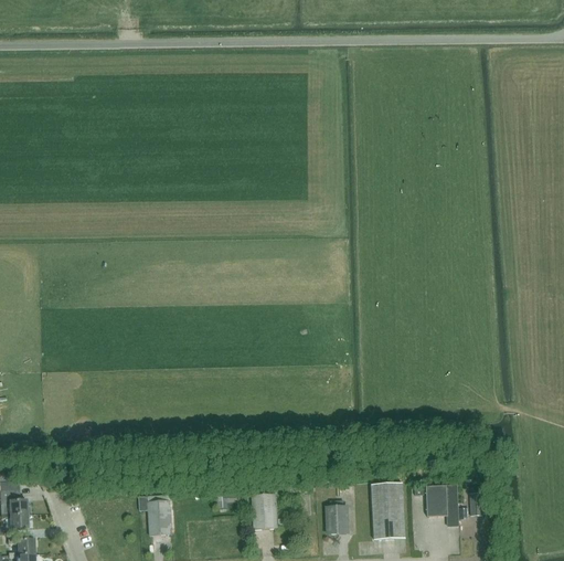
[(371,483),(373,538),(405,537),(402,480),(371,483)]
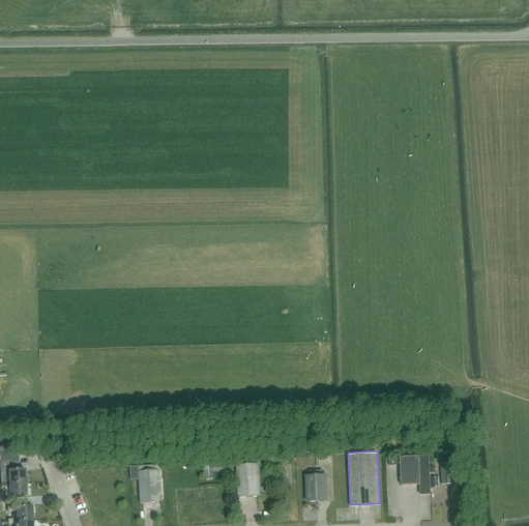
[(400,483),(419,481),(419,491),(429,491),(428,453),(399,455),(400,483)]
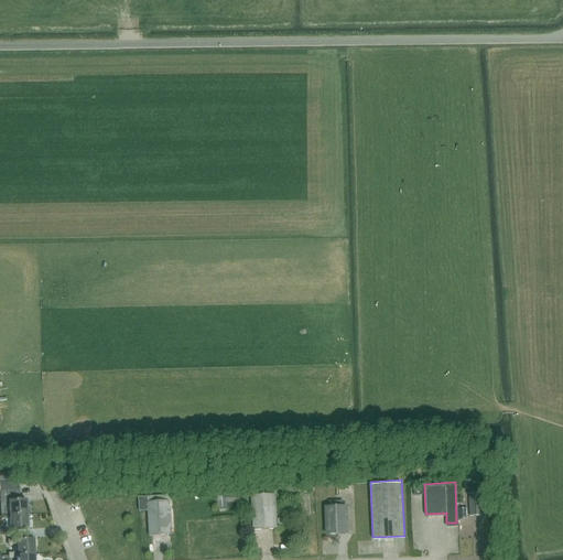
[(25,510),(25,496),(17,497),(15,485),(0,486),(0,509),(9,509),(9,512),(25,510)]
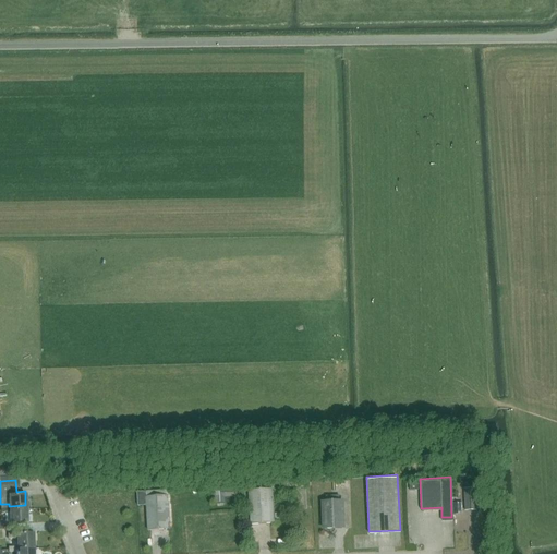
[(463,485),(464,507),(475,506),(474,484),(463,485)]
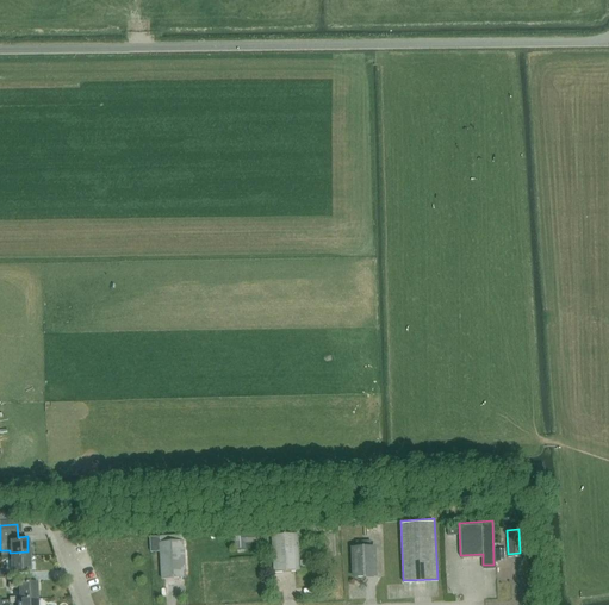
[(243,531),(243,530),(232,531),(232,546),(243,546),(243,540),(258,538),(256,531),(243,531)]
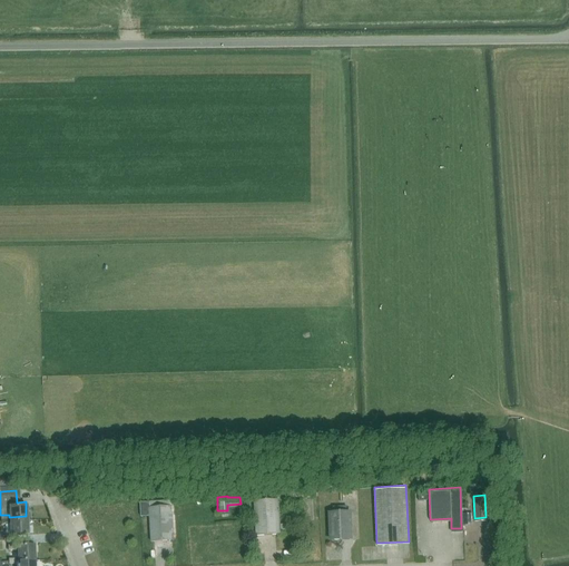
[(255,533),(280,530),(277,496),(253,498),(255,533)]
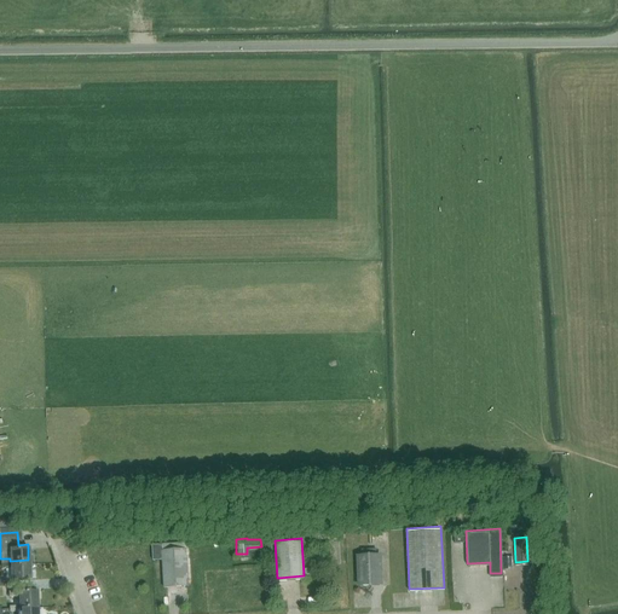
[(185,546),(184,546),(183,539),(151,542),(151,557),(161,556),(163,584),(188,583),(185,546)]
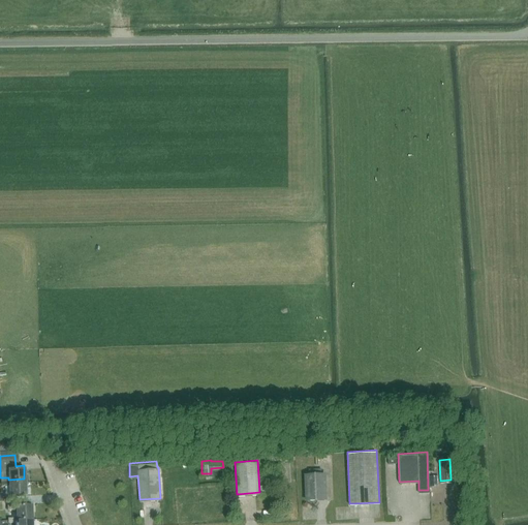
[(307,498),(323,497),(323,472),(306,472),(307,498)]
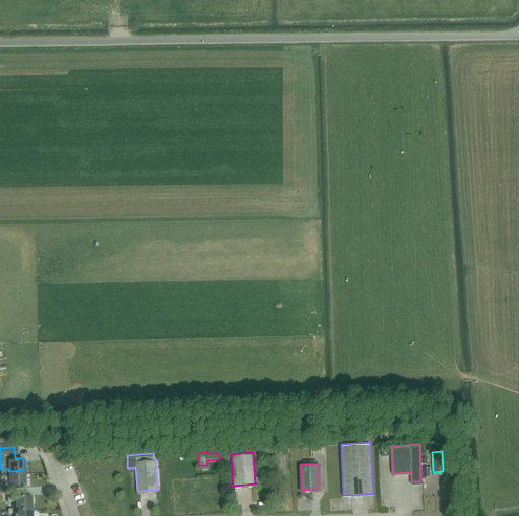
[(430,465),(422,465),(422,467),(423,475),(431,475),(430,467),(430,465)]
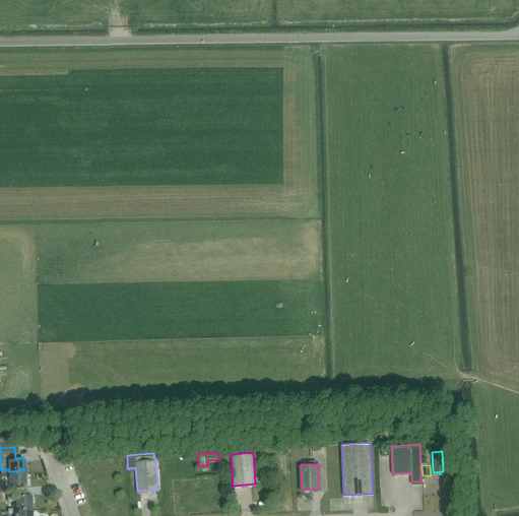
[(24,484),(23,470),(8,471),(8,469),(0,469),(0,474),(8,474),(9,485),(24,484)]
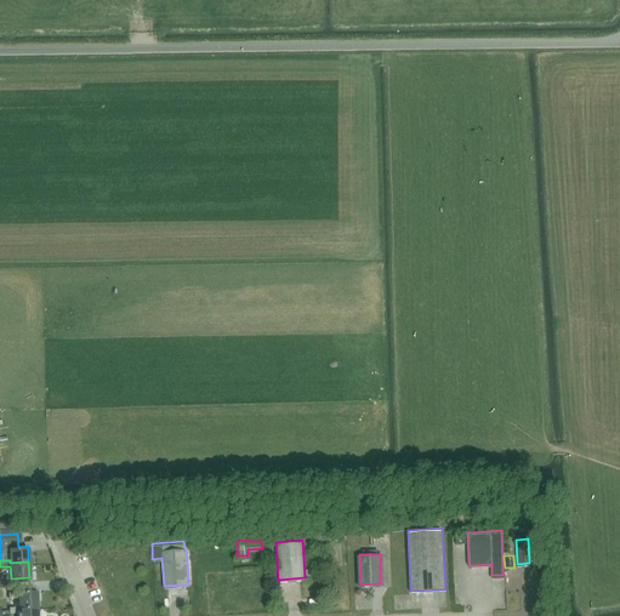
[(18,605),(37,605),(37,589),(18,589),(18,588),(7,588),(7,594),(17,594),(18,604),(18,605)]
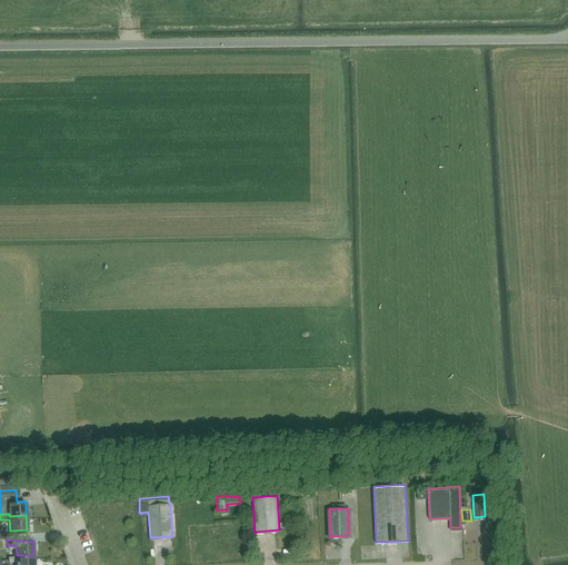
[(33,564),(33,555),(17,555),(17,554),(8,554),(8,559),(17,558),(17,564),(33,564)]
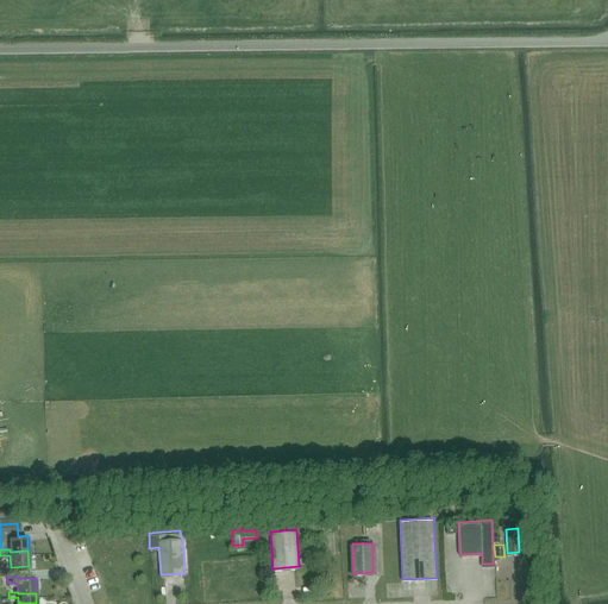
All buildings are outlined.
